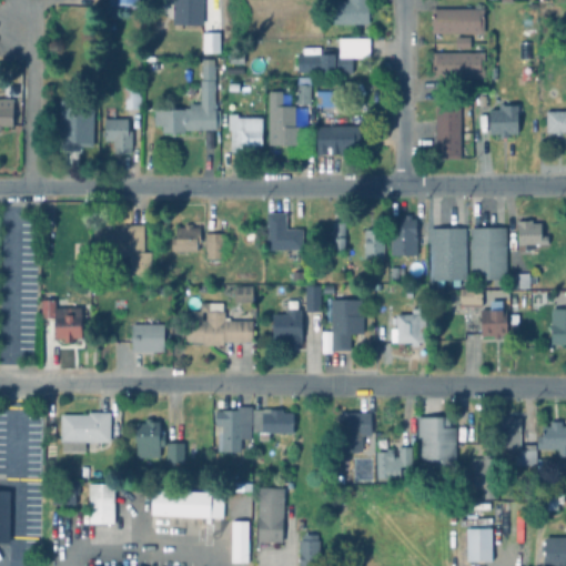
[(141,0),(141,10),(109,9),(109,0),(141,0)]
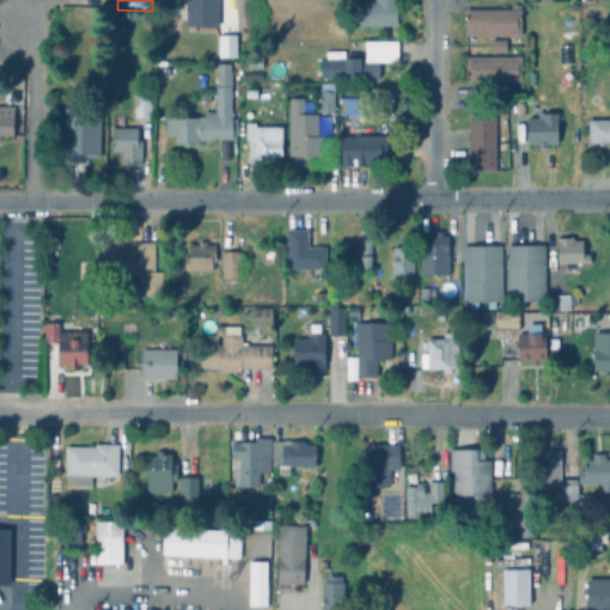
[(219,0),(219,28),(187,26),(187,0),(219,0)]
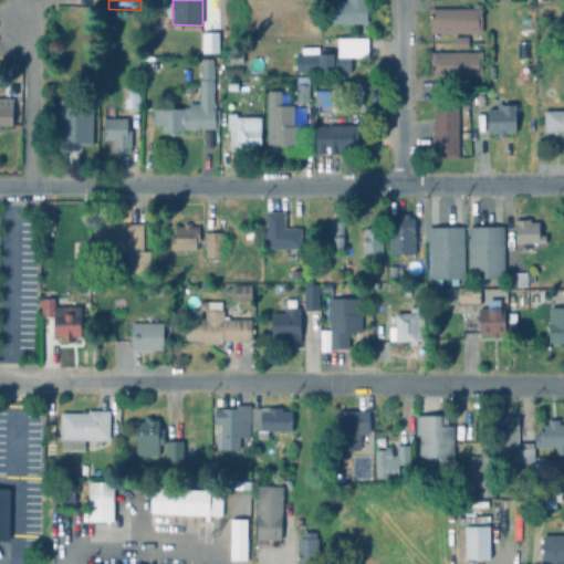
[(368,0),(368,25),(336,25),(336,1),(347,1),(347,0),(368,0)]
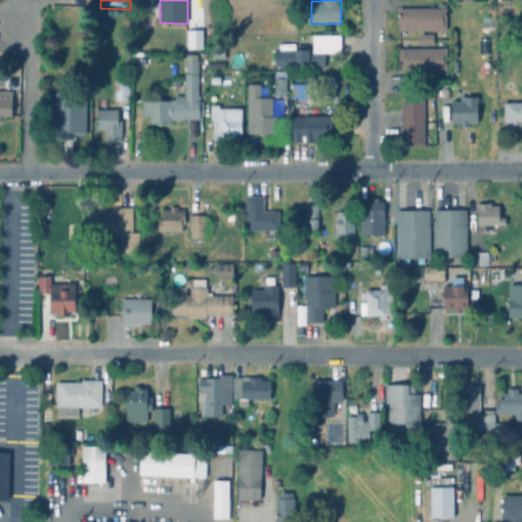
[(447,8),(447,31),(399,32),(399,9),(447,8)]
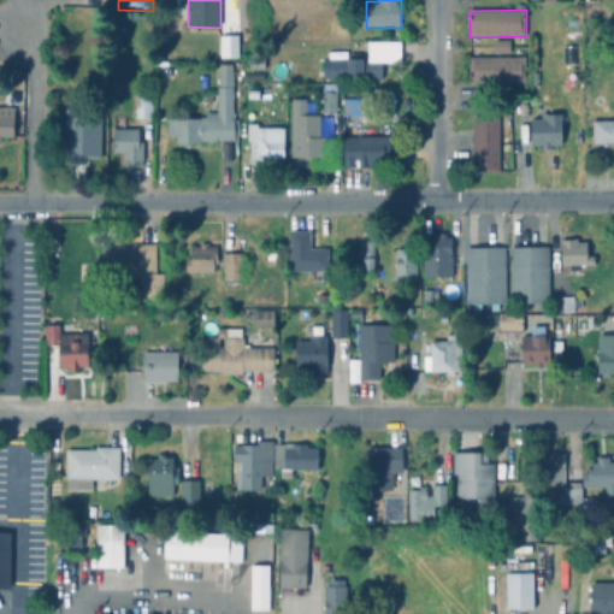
[(240,36),(240,58),(222,58),(222,36),(240,36)]
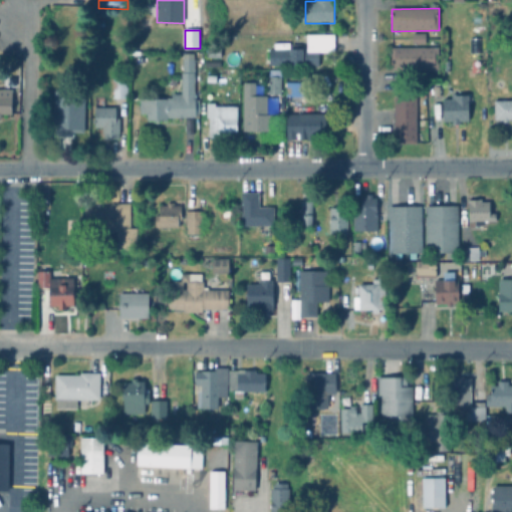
[(427,34),(427,44),(414,44),(413,34),(427,34)]
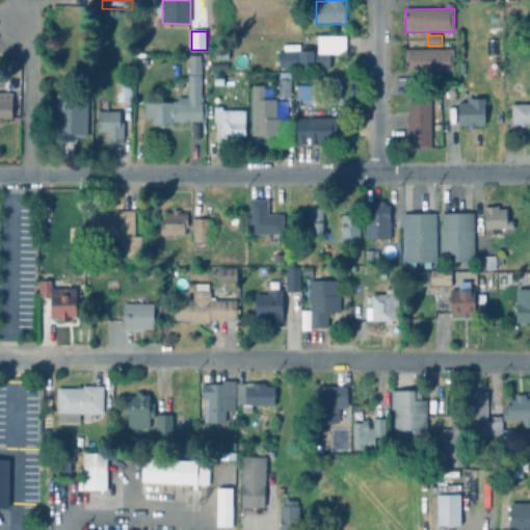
[(347,37),(347,55),(330,55),(330,70),(299,70),(299,69),(280,69),(280,52),(299,52),(299,51),(302,51),(302,46),(314,46),(313,51),(319,51),(319,36),(347,37)]
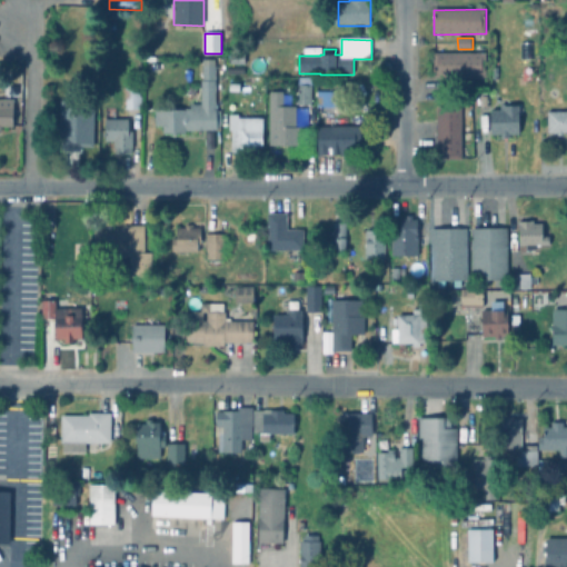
[(486,53),(487,78),(435,79),(435,53),(486,53)]
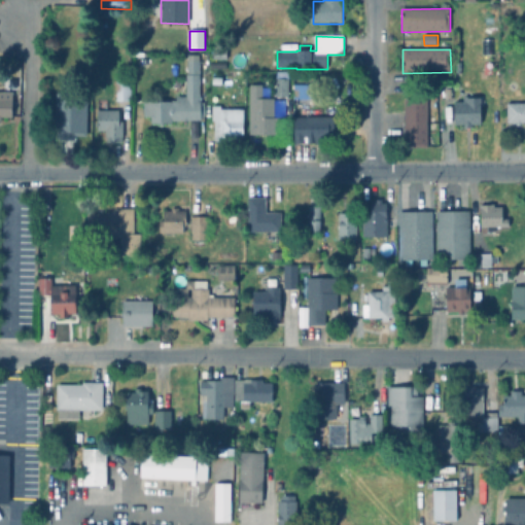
[(228,50),(228,60),(214,60),(214,50),(228,50)]
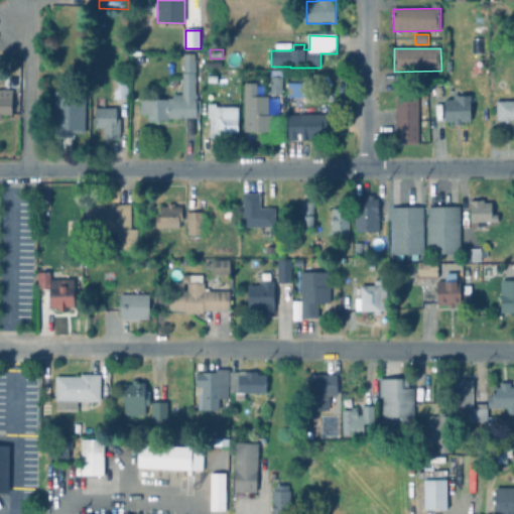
[(196,54),(197,96),(198,96),(198,101),(201,101),(201,117),(198,117),(198,119),(168,119),(168,121),(148,122),(148,115),(142,115),(141,100),(173,99),(173,95),(183,95),(182,74),(184,74),(184,54),(196,54)]
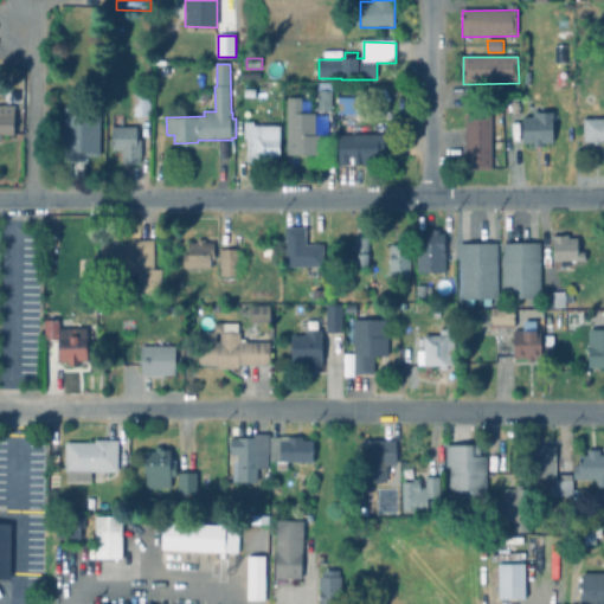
[(284,97),(275,98),(274,91),(276,91),(276,84),(283,83),(284,97)]
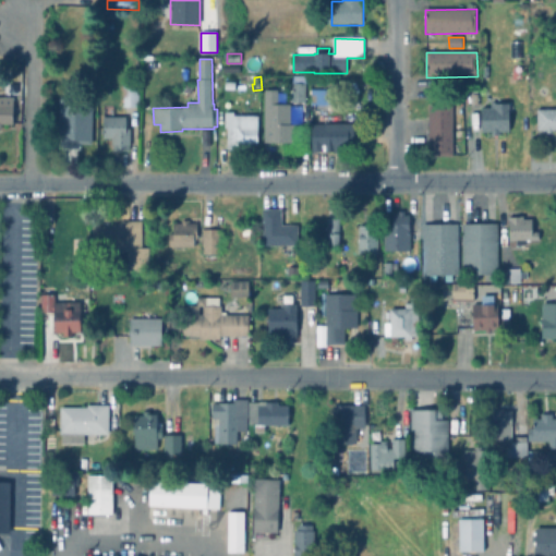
[(306,77),(306,104),(291,104),(291,84),(293,84),(293,77),(306,77)]
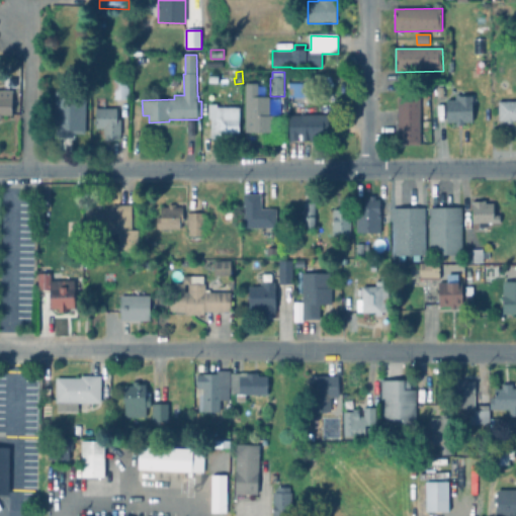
[(131,87),(131,99),(114,99),(114,82),(129,82),(129,87),(131,87)]
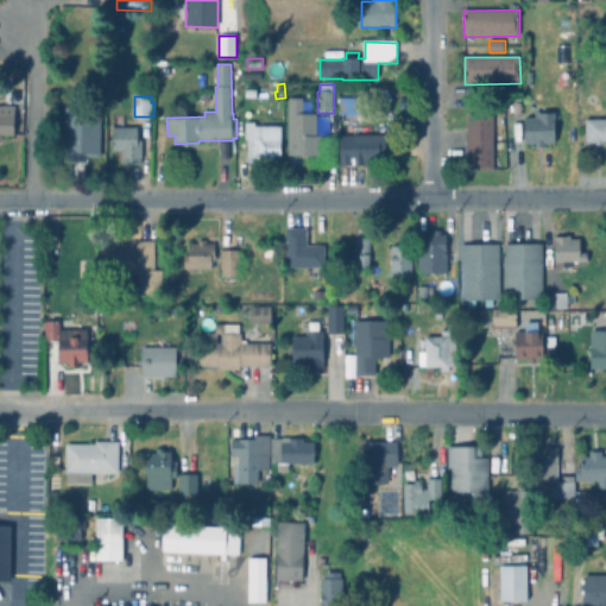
[(322,137),(322,156),(290,156),(289,99),(303,99),(303,114),(316,114),(317,137),(322,137)]
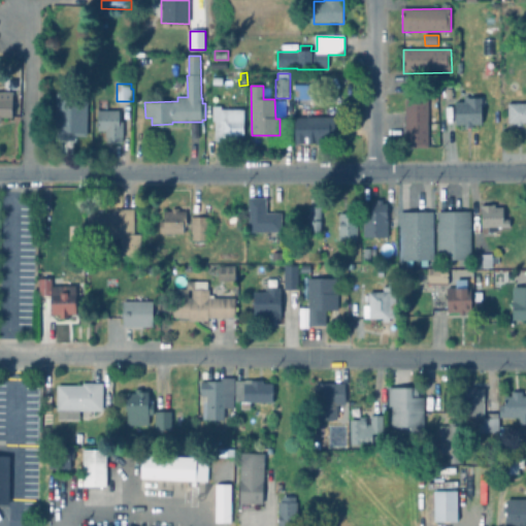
[(311,86),(311,100),(296,100),(296,86),(311,86)]
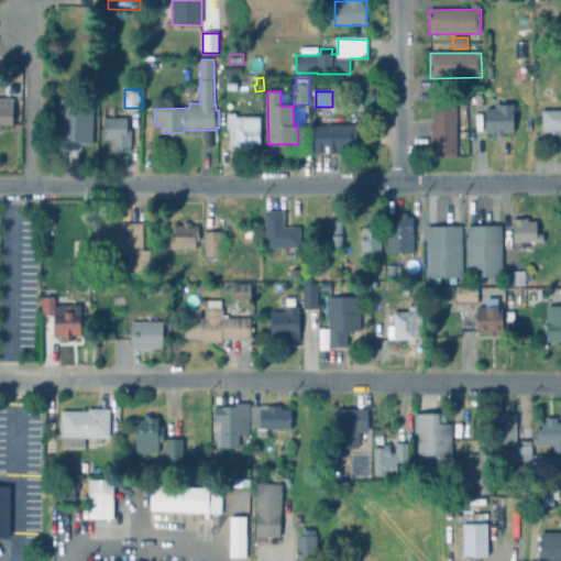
[(0,99),(13,99),(13,127),(1,127),(1,132),(0,132),(0,99)]
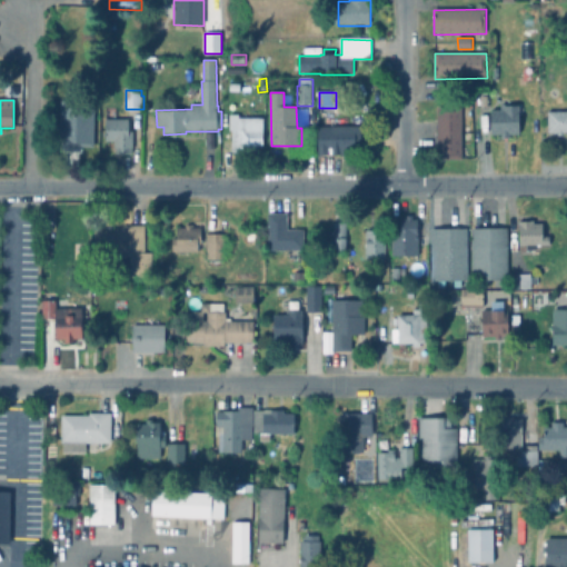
[(520,107),(520,135),(510,136),(510,138),(501,138),(501,136),(491,136),(491,111),(501,111),(501,105),(510,105),(510,107),(520,107)]
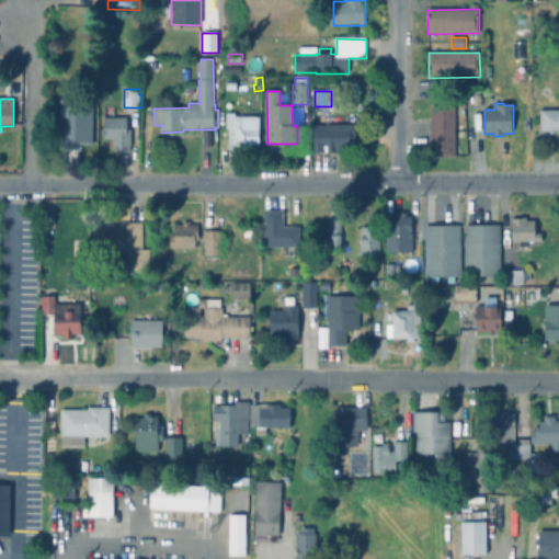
[(456,107),(456,158),(432,158),(432,110),(443,110),(443,107),(456,107)]
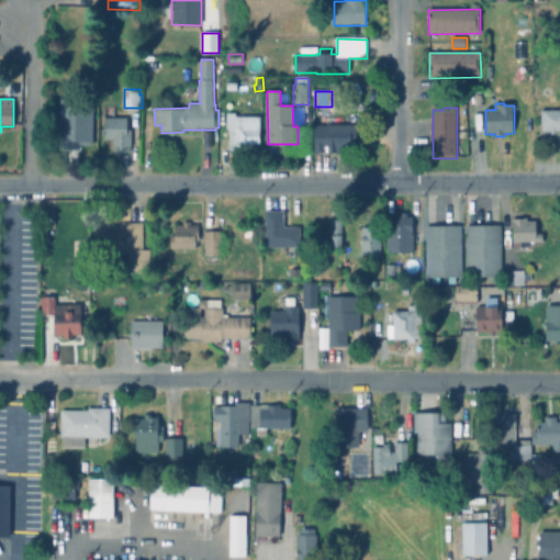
[(559,132),(559,135),(550,135),(550,132),(542,132),(542,111),(559,111),(559,132)]
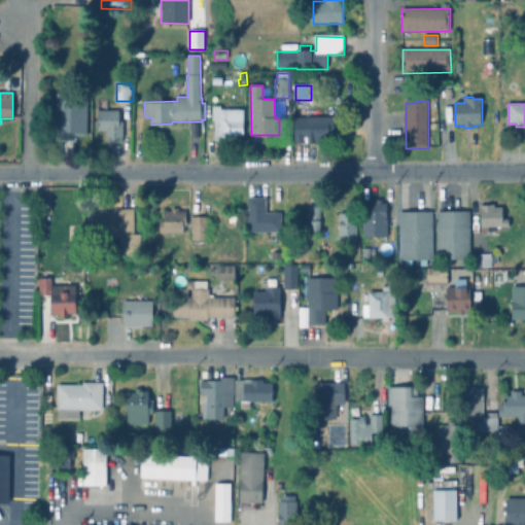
[(244,110),(243,137),(238,136),(238,142),(215,142),(215,123),(213,123),(213,107),(221,107),(221,110),(244,110)]
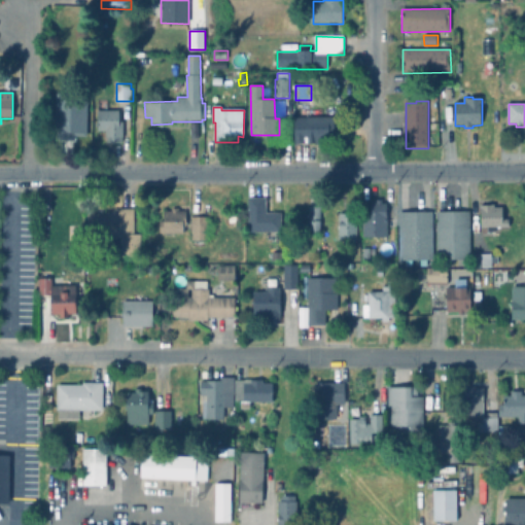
[(124,121),(124,144),(106,143),(106,133),(97,132),(97,110),(118,111),(118,121),(124,121)]
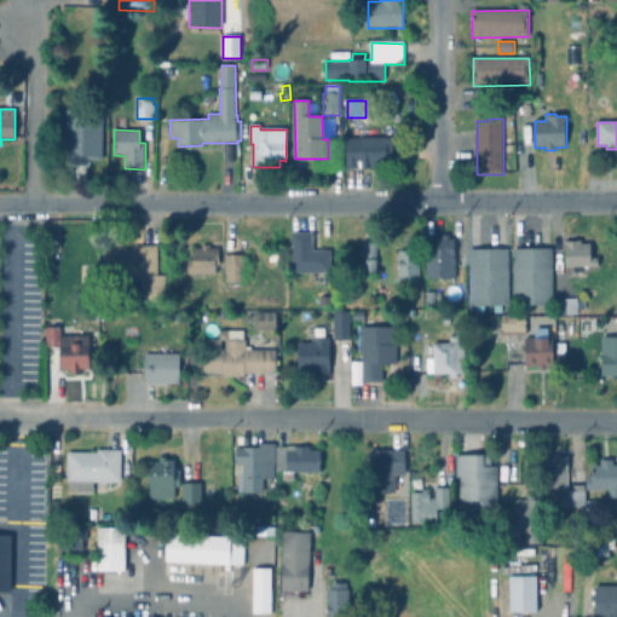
[(393,138),(393,174),(373,174),(369,168),(347,168),(346,138),(393,138)]
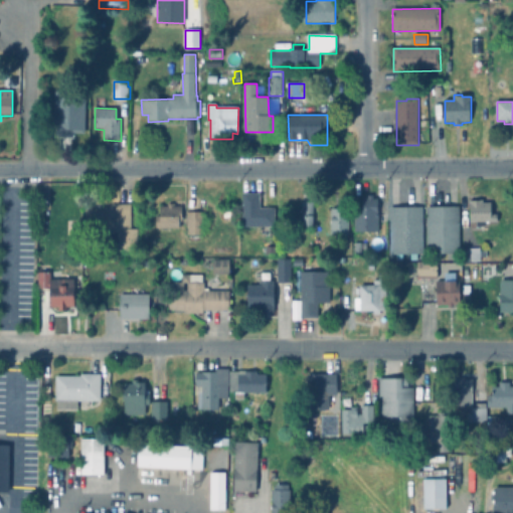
[(276,209),(276,227),(275,227),(274,234),(263,234),(263,227),(242,227),(243,194),(261,194),(261,206),(268,206),(268,209),(276,209)]
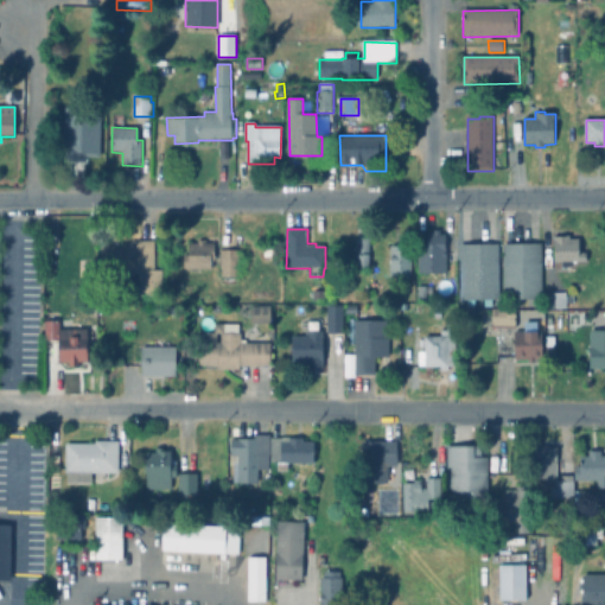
[(441,231),(441,236),(447,236),(447,274),(419,274),(420,253),(428,253),(428,236),(435,236),(435,231),(441,231)]
